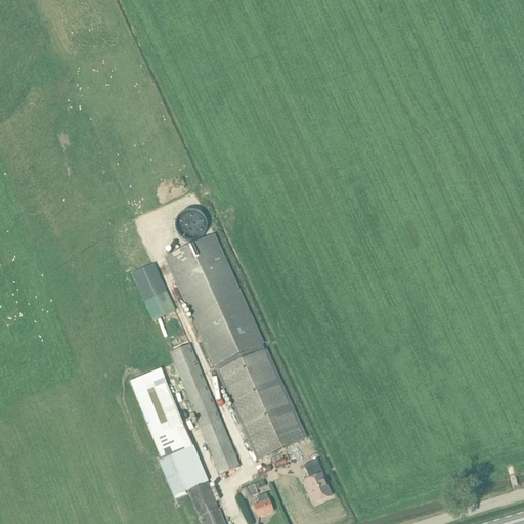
[(165,258),(214,366),(216,365),(218,372),(217,373),(257,461),(307,438),(266,349),(265,350),(262,345),(264,344),(214,235),(165,258)]
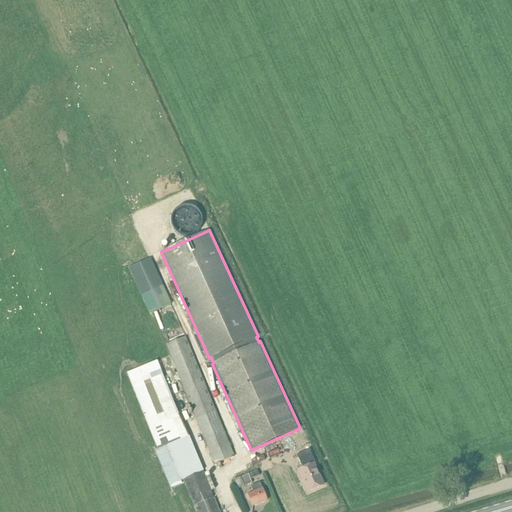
[(151,258),(128,268),(149,313),(171,303),(151,258)]
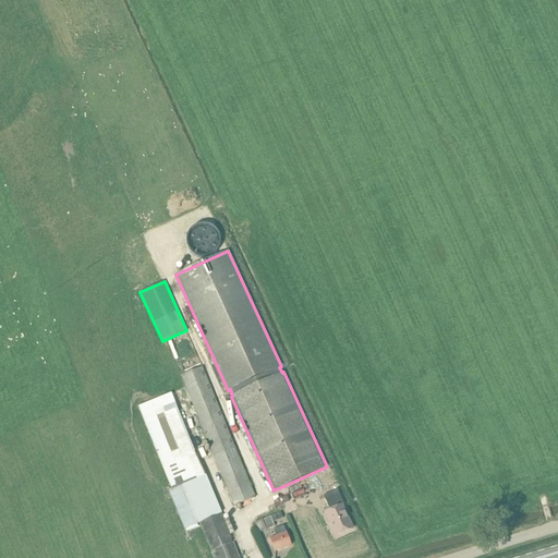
[(181,376),(233,505),(256,497),(203,366),(181,376)]
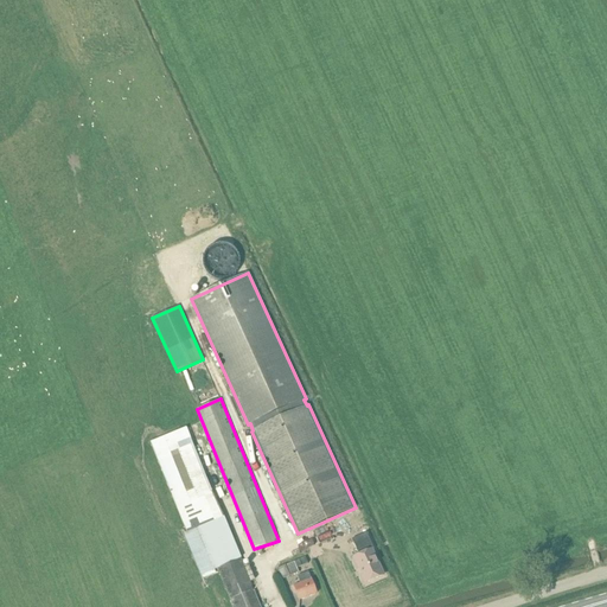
[(186,428),(149,442),(187,531),(199,528),(231,606),(261,606),(224,517),(223,517),(211,492),(212,491),(186,428)]
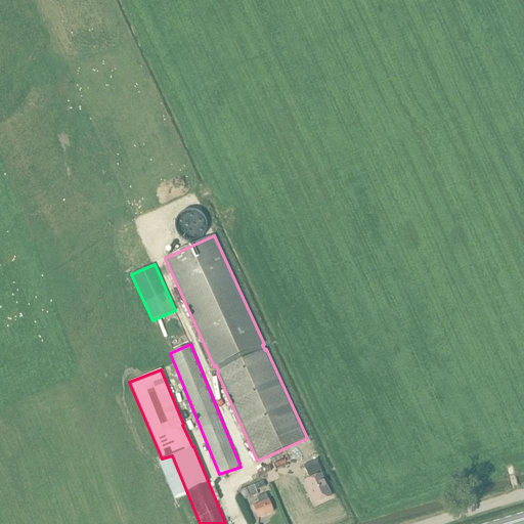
[(304,466),(310,480),(305,482),(315,505),(331,496),(321,476),(323,475),(316,461),(304,466)]
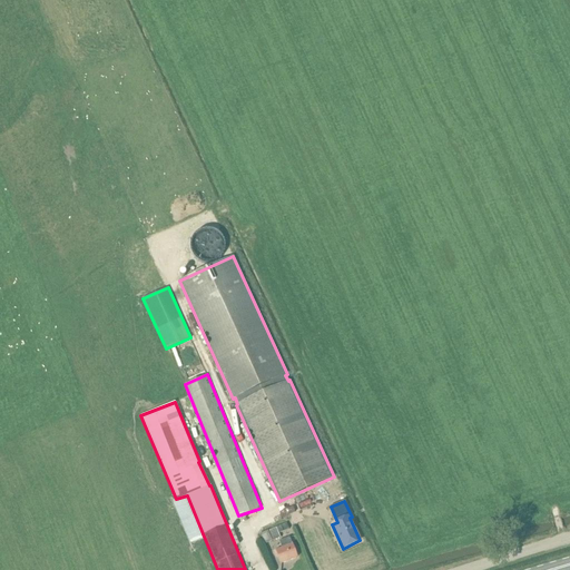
[(286,523),(261,533),(265,543),(281,537),(279,533),(290,529),(286,523)]
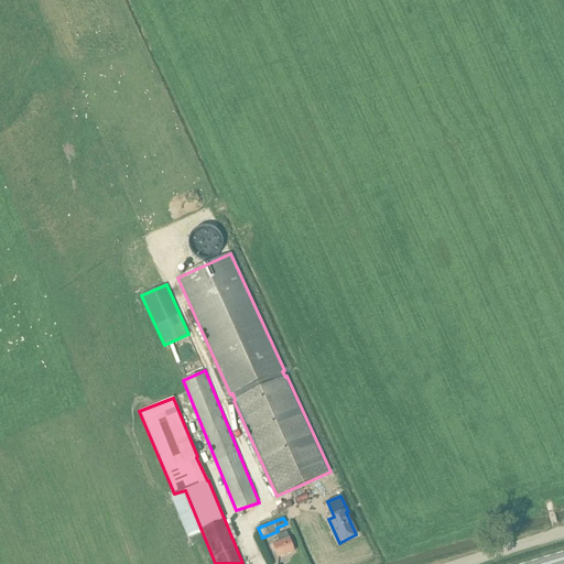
[(271,546),(273,552),(275,551),(278,557),(294,552),(289,540),(290,540),(286,532),(277,537),(279,543),(271,546)]
